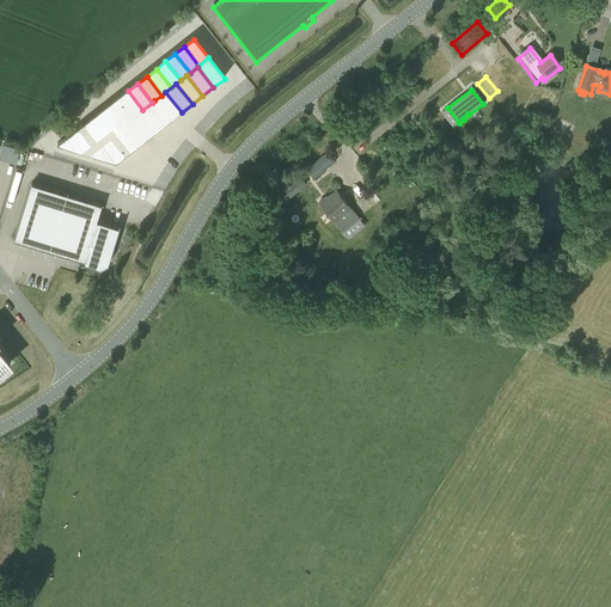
[(128,91),(118,99),(134,117),(142,110),(128,91)]
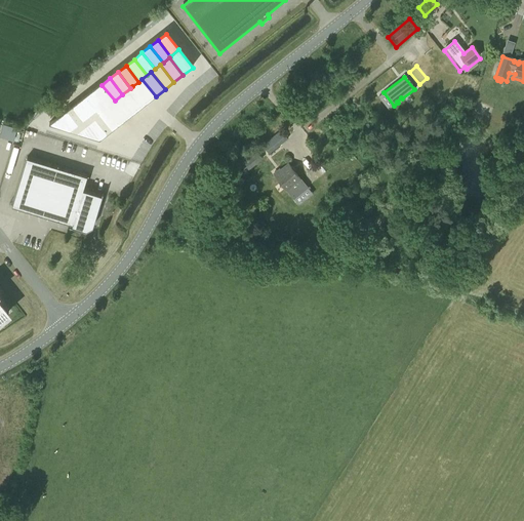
[(138,82),(132,86),(147,105),(156,96),(142,79),(138,82)]
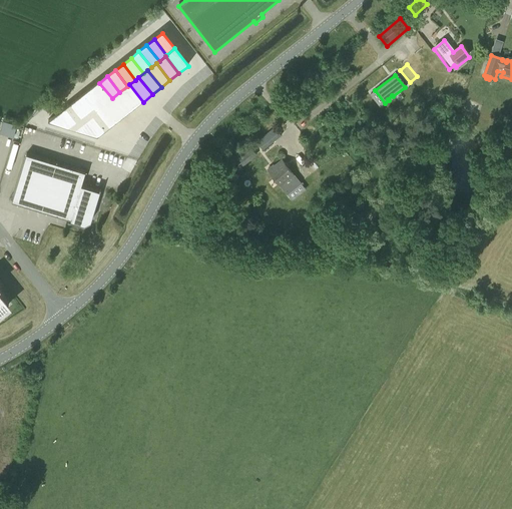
[(99,83),(91,89),(104,104),(112,98),(99,83)]
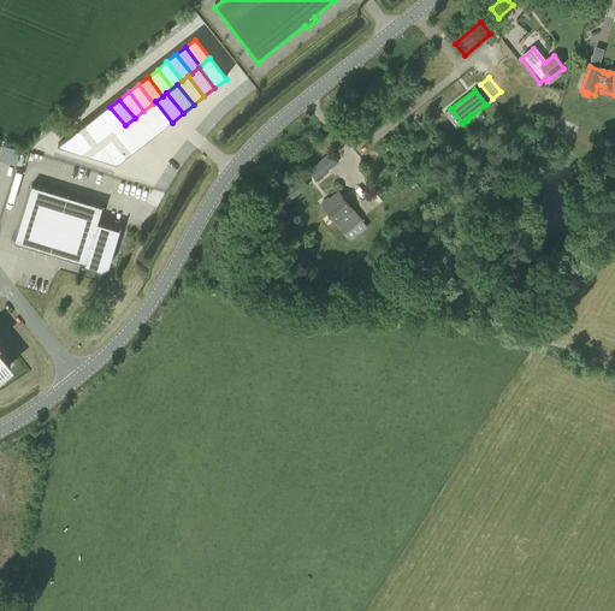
[(155,101),(145,111),(160,131),(172,123),(155,101)]
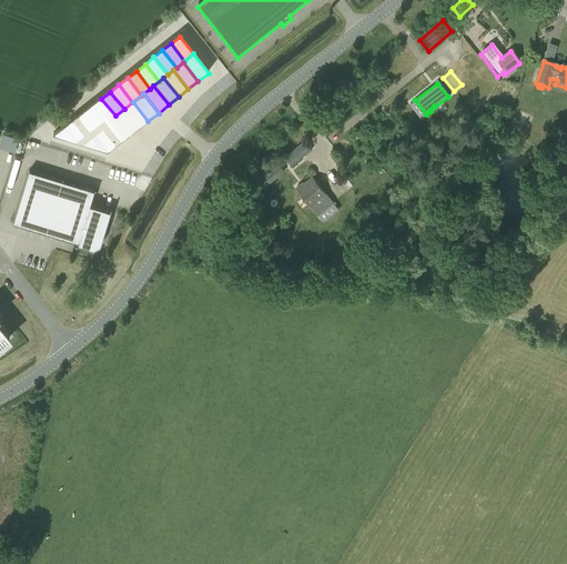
[(101,99),(93,106),(107,123),(113,118),(115,116),(101,99)]
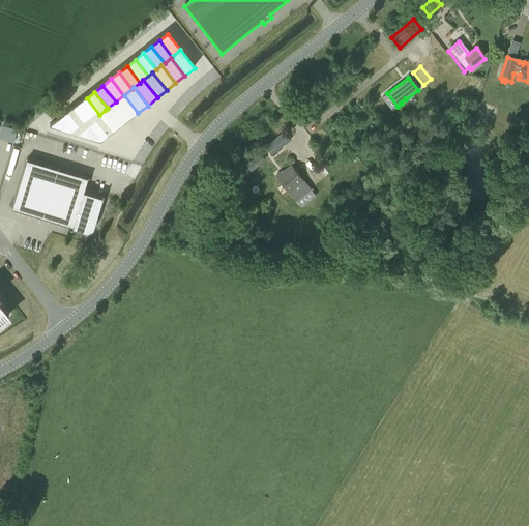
[(124,95),(115,103),(128,120),(138,113),(124,95)]
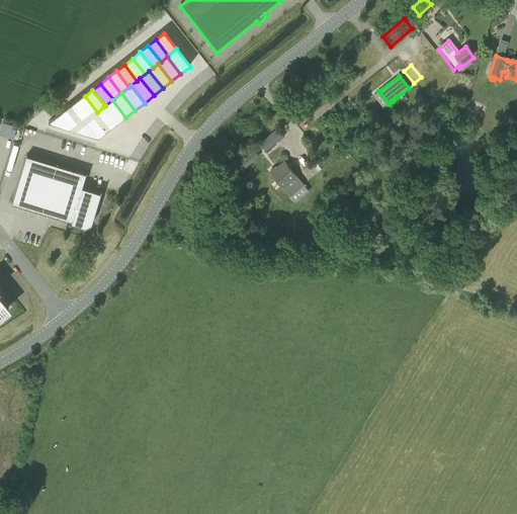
[(85,96),(77,102),(89,118),(97,112),(85,96)]
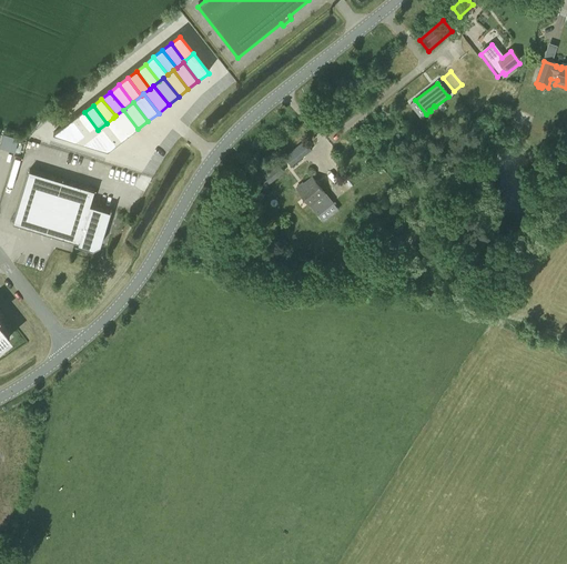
[(123,110),(113,118),(128,137),(138,129),(123,110)]
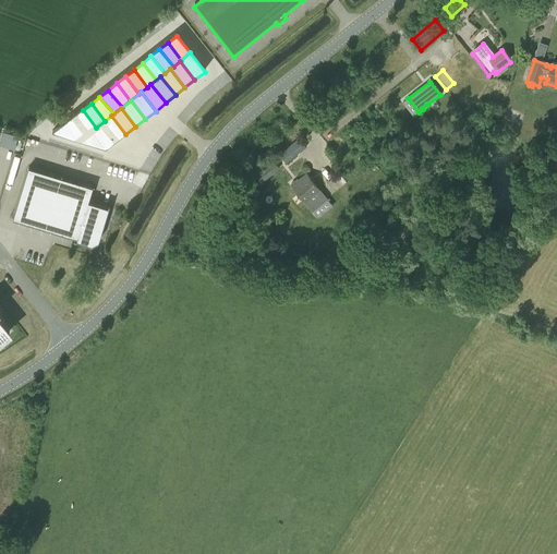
[(83,110),(74,117),(87,134),(96,128),(83,110)]
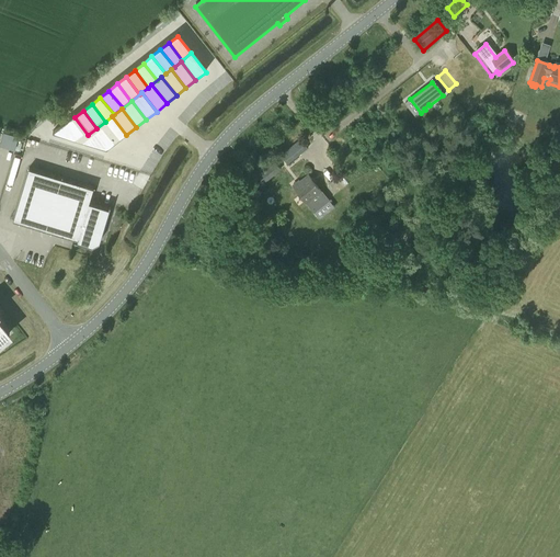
[(105,122),(102,124),(116,143),(126,135),(112,116),(105,122)]
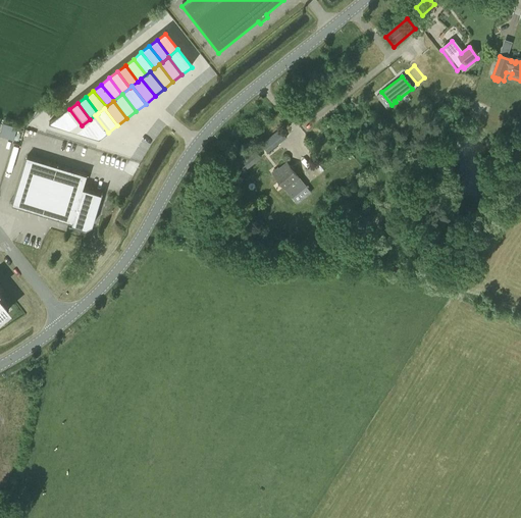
[(69,109),(49,125),(72,133),(82,125),(69,109)]
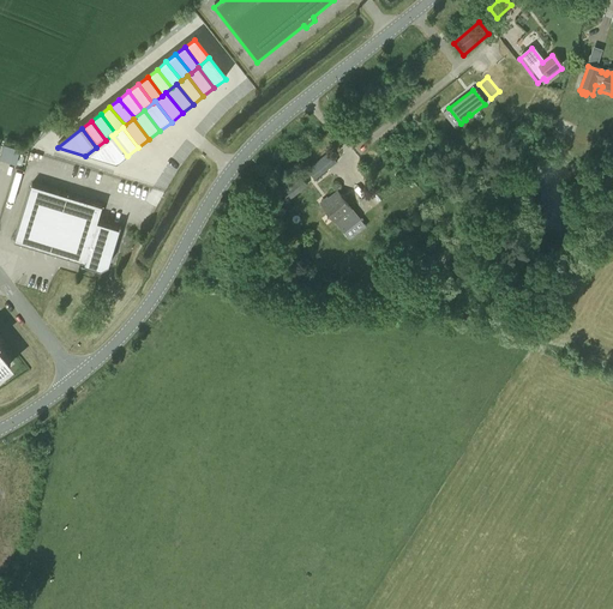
[(112,136),(85,156),(116,166),(127,156),(112,136)]
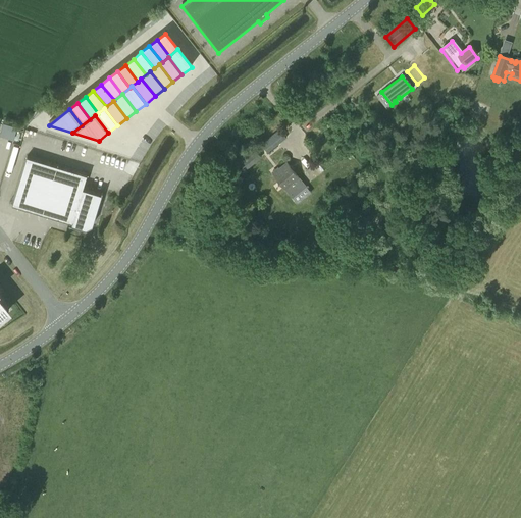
[(13,142),(18,130),(4,124),(0,137),(13,142)]
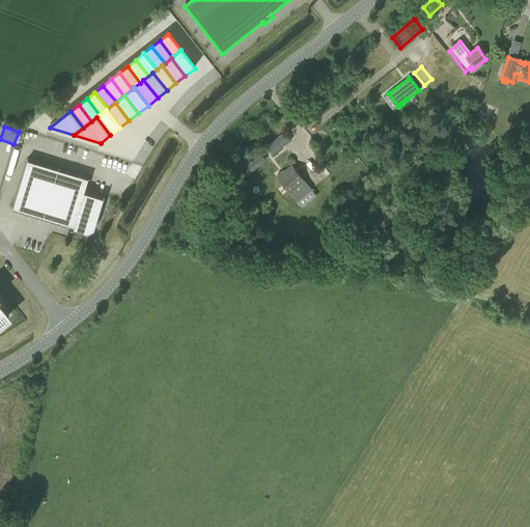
[(271,159),(290,143),(284,135),(265,150),(271,159)]
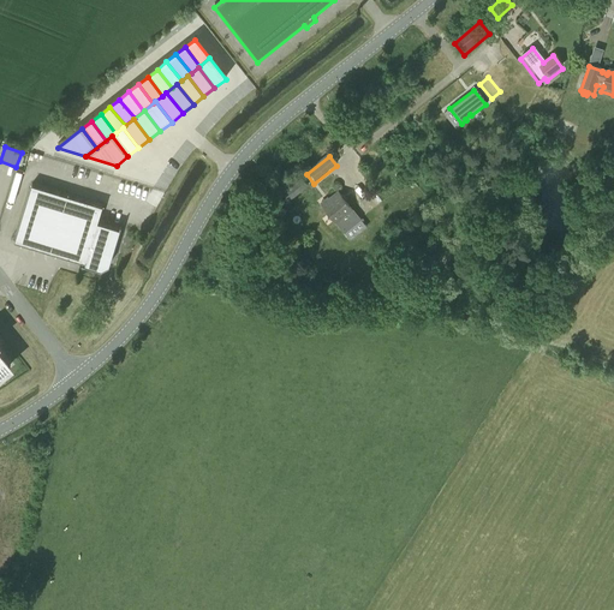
[(106,276),(120,229),(97,222),(102,209),(30,187),(13,245),(83,265),(82,268),(106,276)]
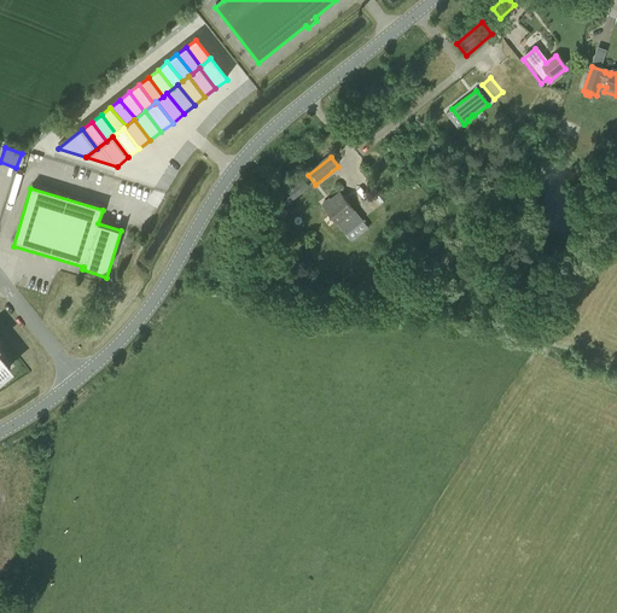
[(354,215),(338,194),(329,203),(329,202),(321,208),(337,228),(354,215)]
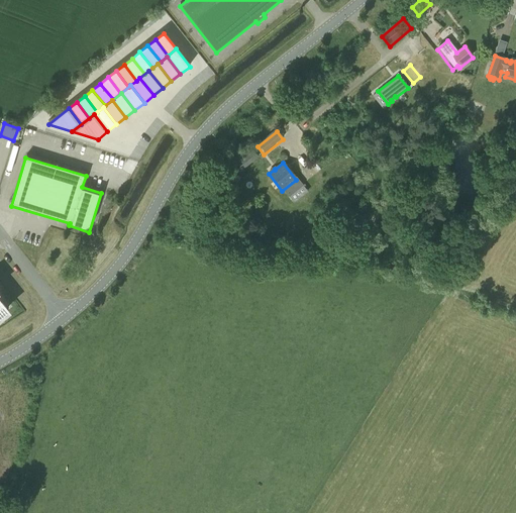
[(355,230),(371,217),(364,209),(348,221),(355,230)]
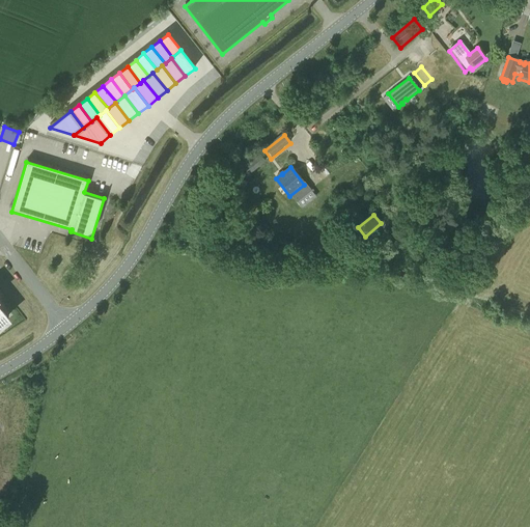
[(0,325),(8,320),(0,309),(0,325)]
